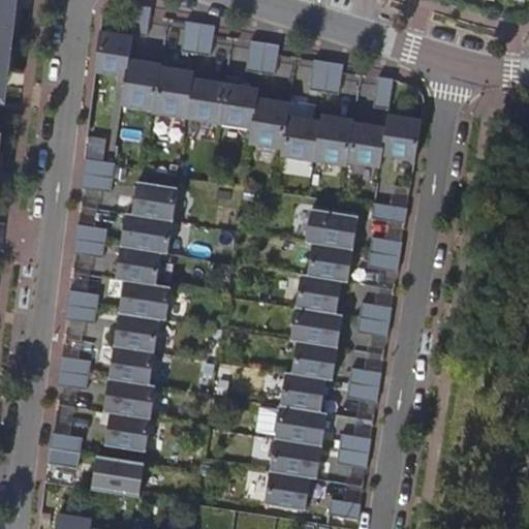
[(0,0),(0,85),(6,86),(9,57),(0,56),(0,48),(3,22),(14,23),(17,0),(0,0)]
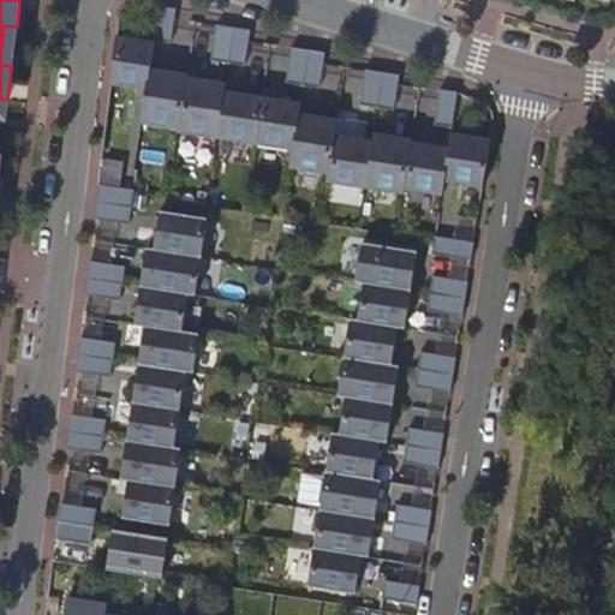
[(174,21),(175,9),(159,6),(153,41),(171,43),(171,39),(174,21)]
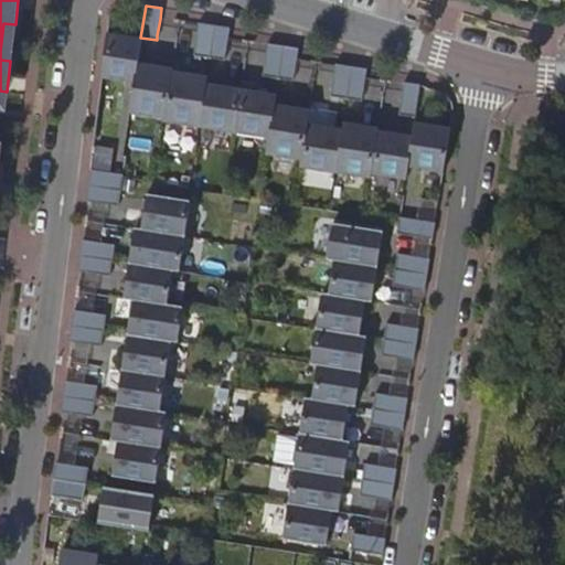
[(177,39),(179,22),(160,19),(157,35),(177,39)]
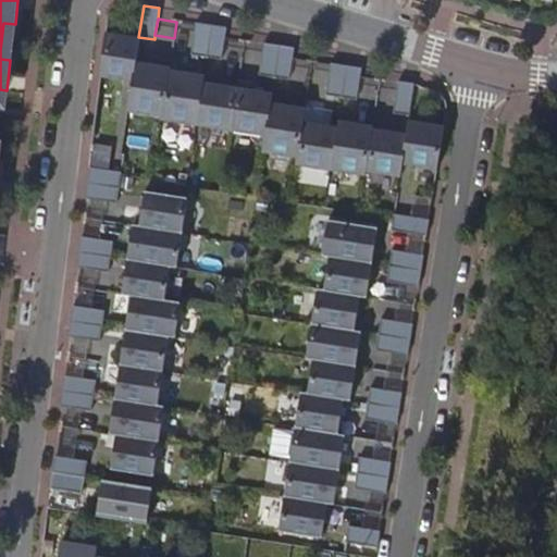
[(193,41),(195,25),(176,22),(174,38),(193,41)]
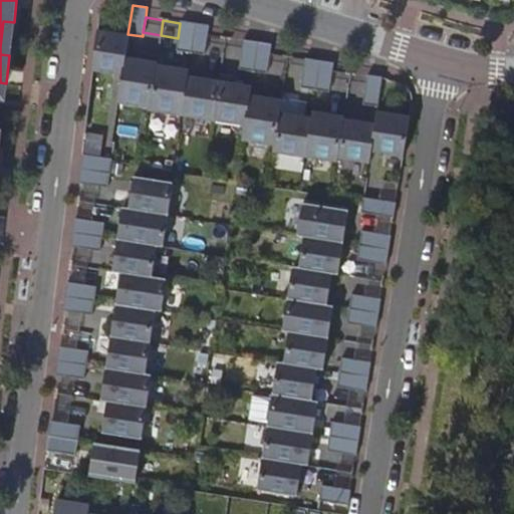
[(190,53),(195,23),(180,22),(180,23),(178,38),(176,51),(190,53)]
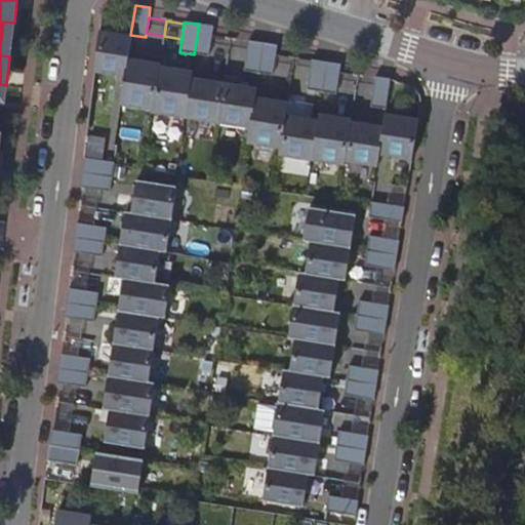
[(211,37),(213,27),(199,24),(194,54),(208,57),(209,52),(211,37)]
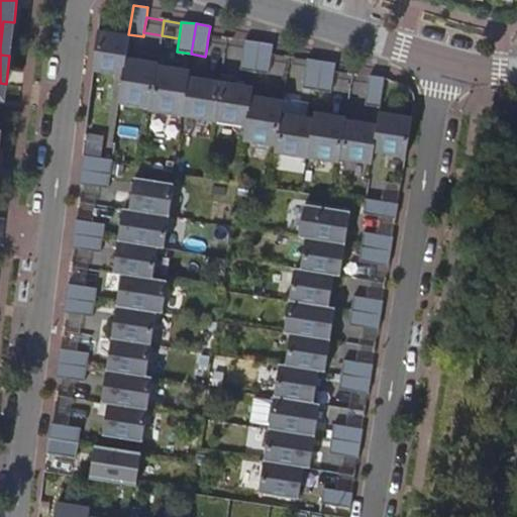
[(124,65),(128,36),(97,31),(92,72),(122,77),(124,65)]
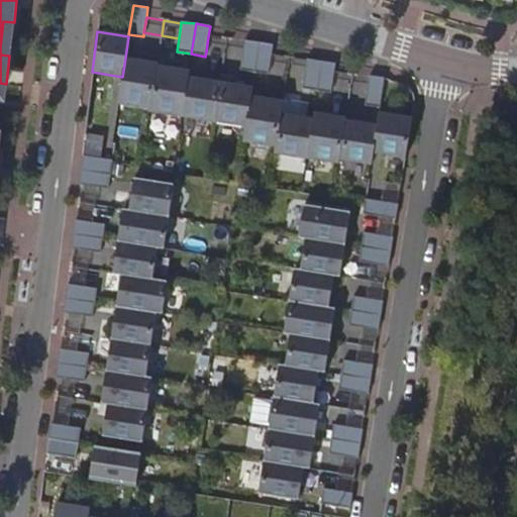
[(224,55),(226,39),(208,36),(206,52),(224,55)]
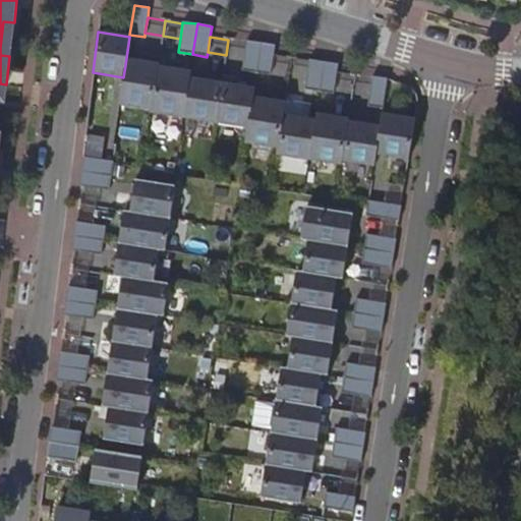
[(243,57),(245,42),(228,40),(226,55),(243,57)]
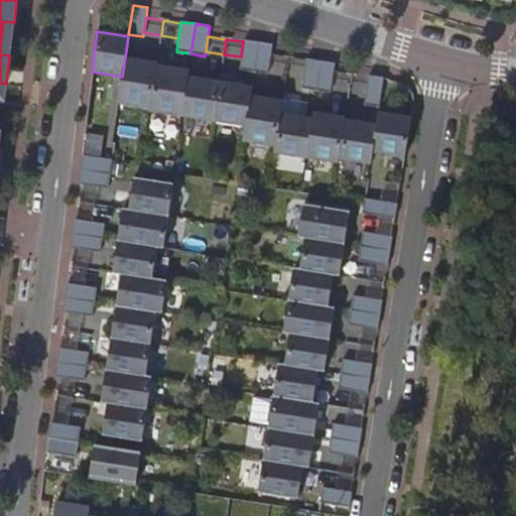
[(258,42),(244,40),(243,41),(241,56),(239,71),(254,73),(258,42)]
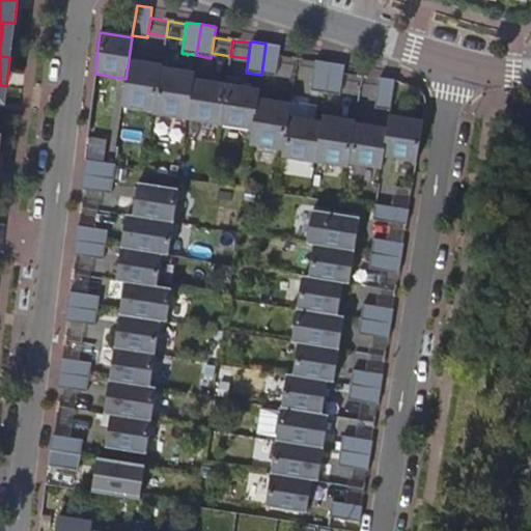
[(278,56),(280,47),(266,44),(261,75),(275,77),(276,73),(278,56)]
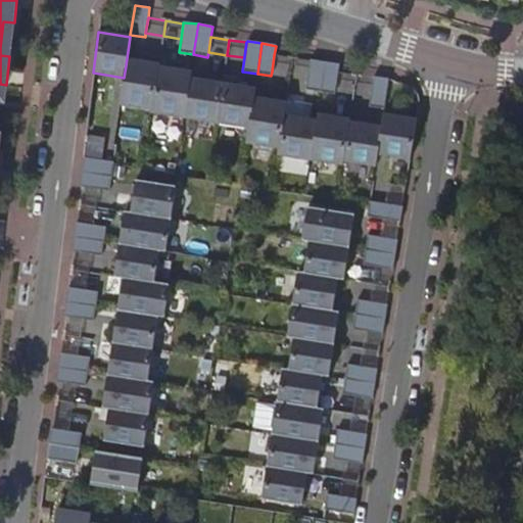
[(290,74),(292,58),(274,55),(272,72),(290,74)]
